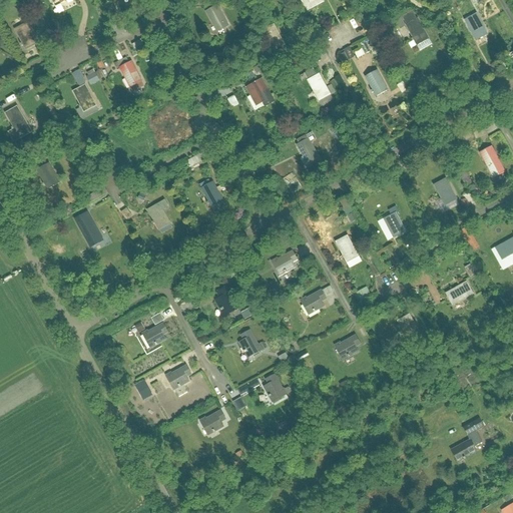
[(217,32),(229,26),(218,6),(206,12),(217,32)]
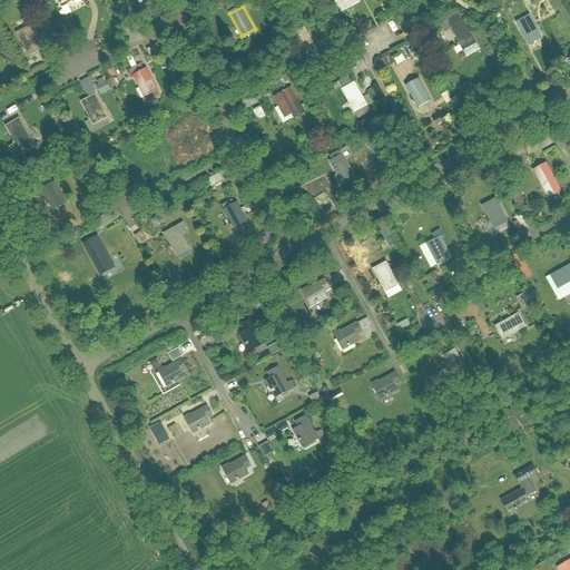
[(464,50),(477,43),(465,22),(463,22),(458,12),(446,19),(460,43),(458,45),(460,47),(462,46),(464,50)]
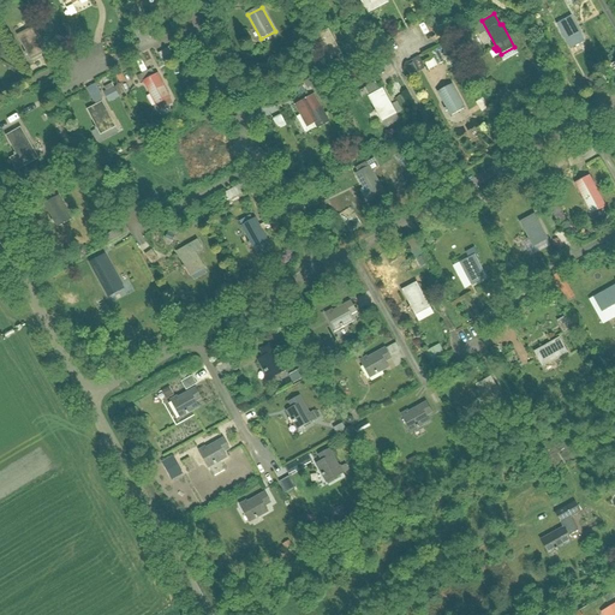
[(571,48),(584,41),(571,18),(557,25),(571,48)]
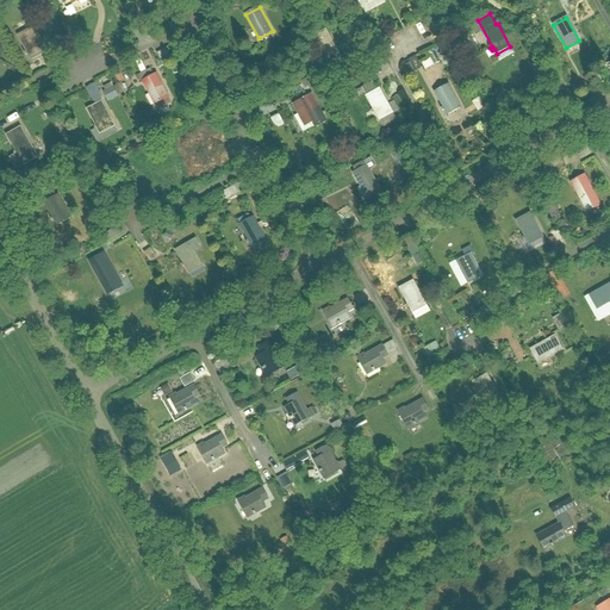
[(32,60),(45,53),(32,29),(19,37),(27,51),(24,53),(26,56),(29,55),(32,60)]
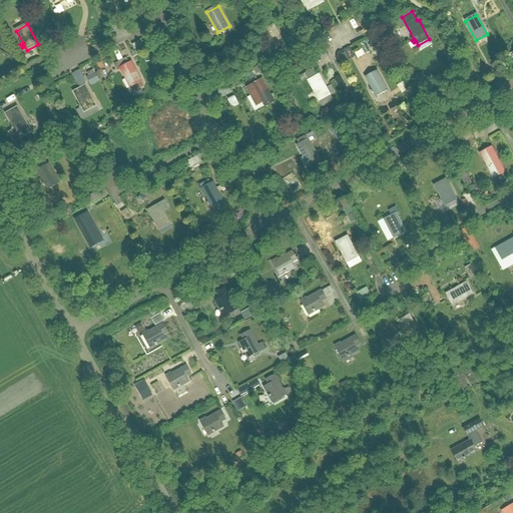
[(275,51),(286,45),(275,25),(264,31),(270,44),(268,45),(269,48),(272,47),(275,51)]
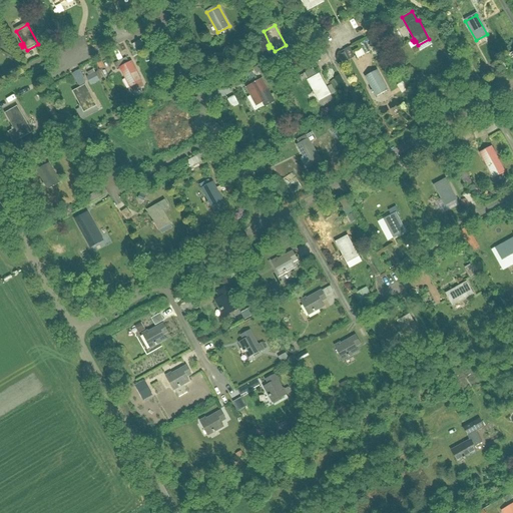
[(131,88),(142,82),(132,63),(130,64),(127,59),(115,65),(117,71),(121,69),(131,88)]
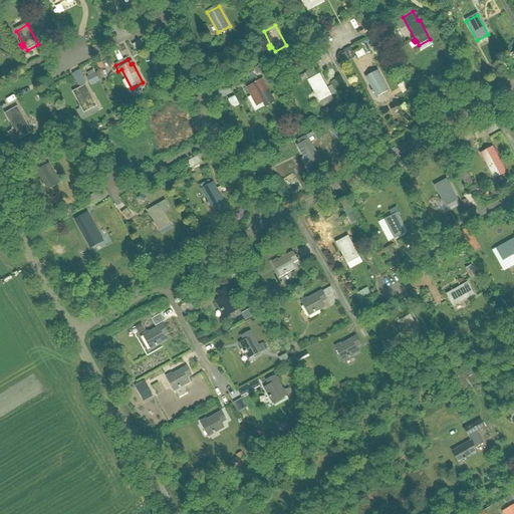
[(378,96),(390,90),(378,71),(367,78),(374,90),(372,91),(373,94),(375,92),(378,96)]
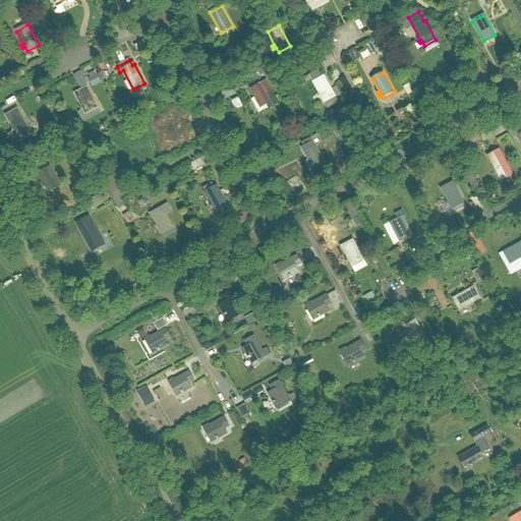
[(93,79),(96,87),(104,83),(102,76),(93,79)]
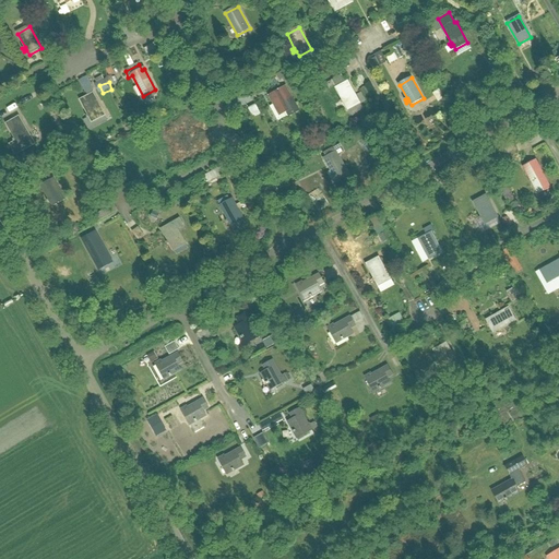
[(348,110),(360,104),(348,82),(336,88),(343,100),(341,102),(343,104),(345,103),(348,110)]
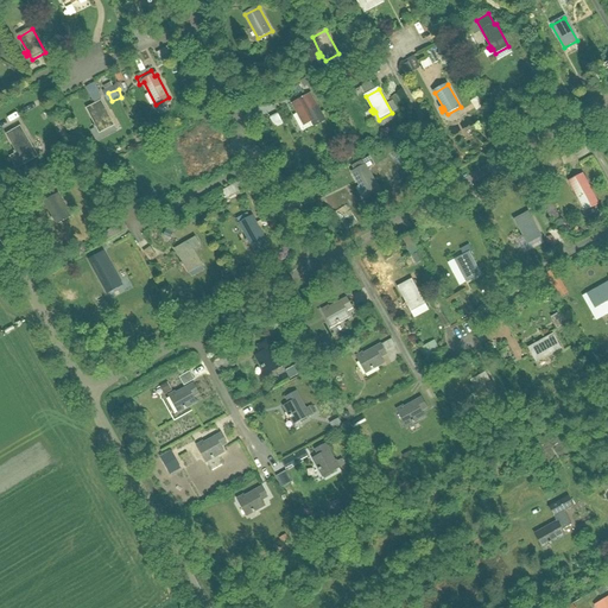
[(318,106),(312,109),(306,99),(293,106),(305,125),(311,122),(314,127),(325,121),(318,106)]
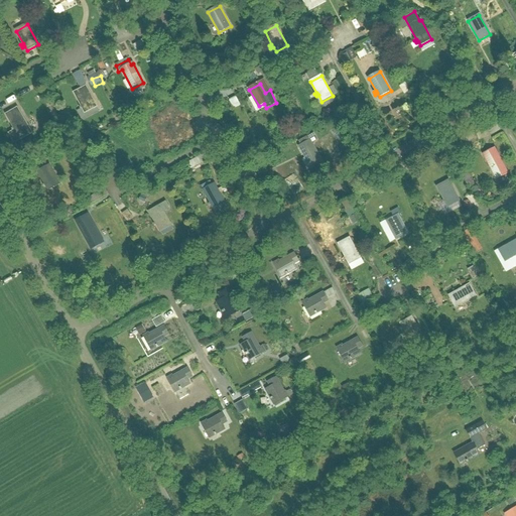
[(86,113),(97,107),(86,87),(75,93),(82,106),(80,107),(81,110),(84,109),(86,113)]
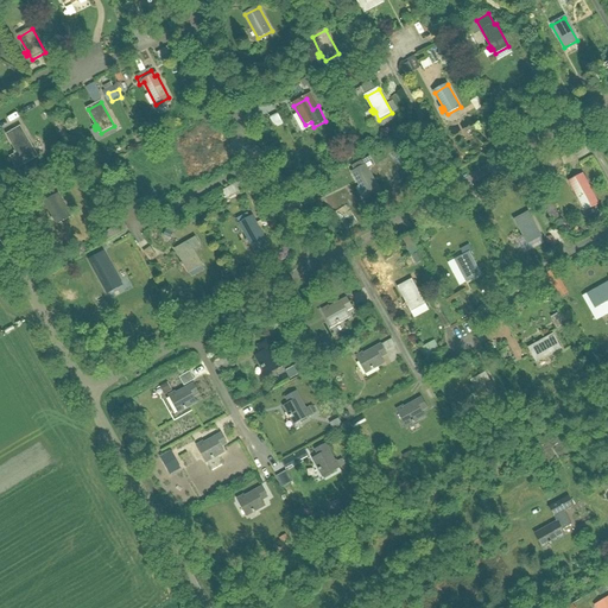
[(273,118),(279,131),(289,126),(283,113),(273,118)]
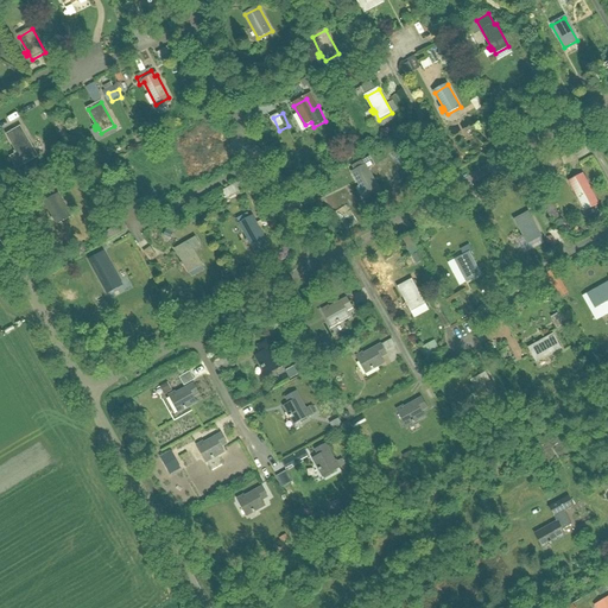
[(29,154),(35,151),(21,128),(8,135),(17,151),(14,152),(16,154),(11,157),(18,169),(32,160),(29,154)]
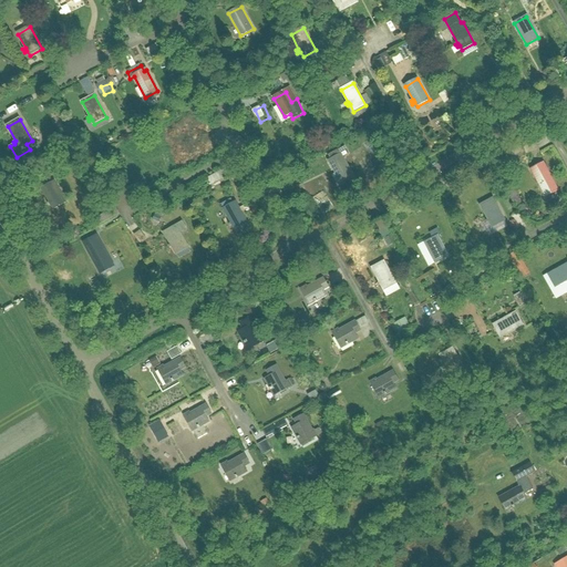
[(341,183),(353,176),(341,154),(329,161),(341,183)]
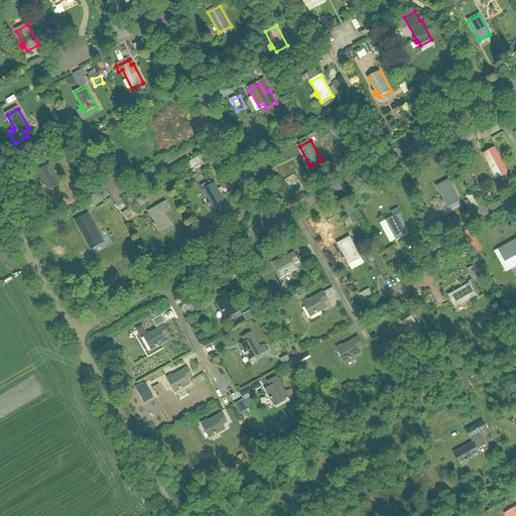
[(498,179),(509,173),(495,147),(484,153),(498,179)]
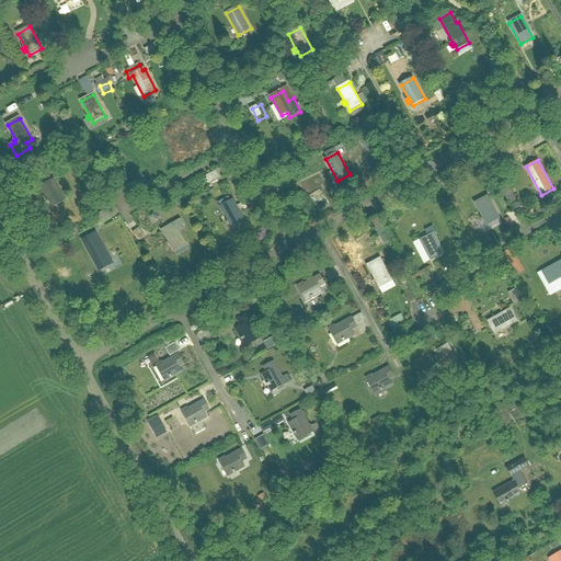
[(55,207),(66,201),(54,180),(42,186),(50,201),(48,202),(49,204),(52,203),(55,207)]
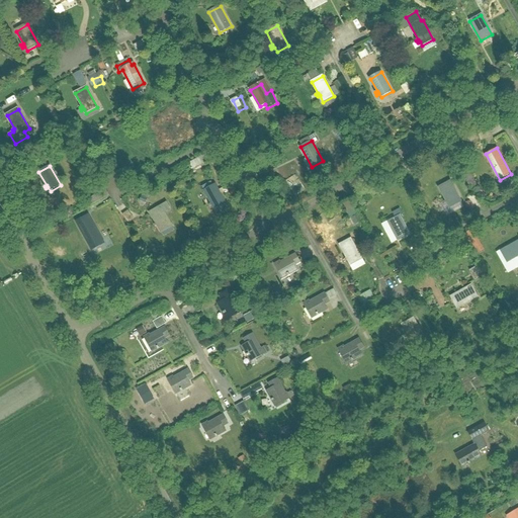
[(216,210),(226,204),(216,185),(213,186),(210,181),(201,187),(203,191),(210,204),(208,205),(210,207),(212,206),(216,210)]
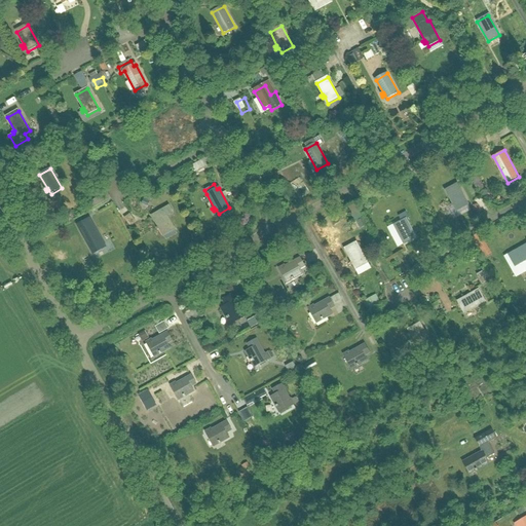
[(457,211),(470,204),(458,185),(447,191),(453,203),(451,205),(452,208),(454,207),(457,211)]
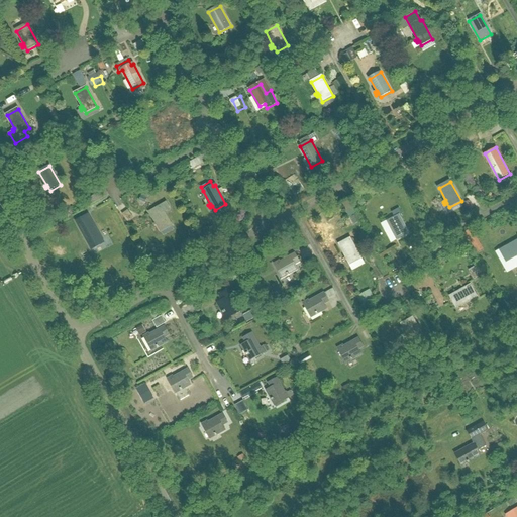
[(94,208),(113,199),(108,190),(89,199),(94,208)]
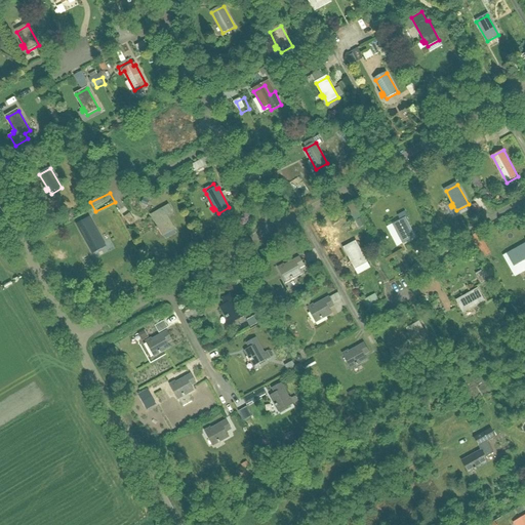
[(470,204),(460,210),(462,214),(472,208),(470,204)]
